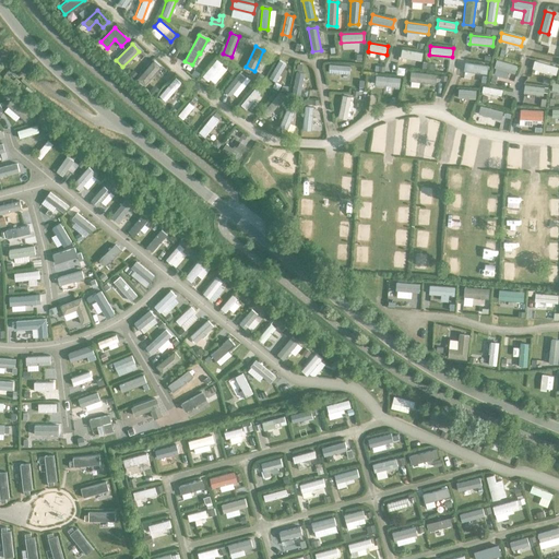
[(421,52),(401,49),(400,57),(420,60),(421,52)]
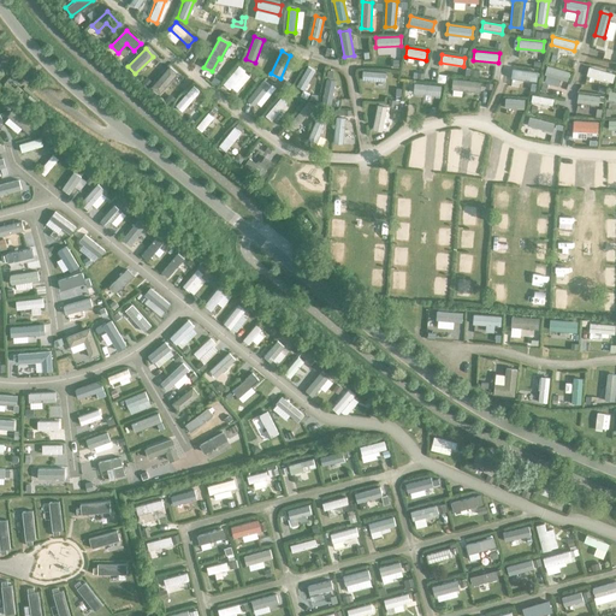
[(244,71),(238,65),(223,83),(229,89),(244,71)]
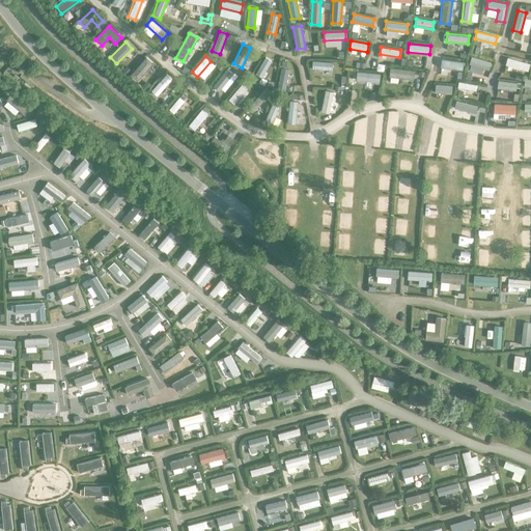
[(491,62),(471,56),(469,64),(488,70),(491,62)]
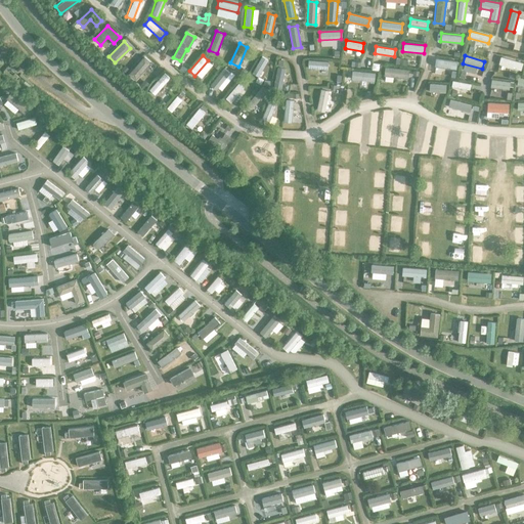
[(149,61),(143,56),(127,74),(134,80),(149,61)]
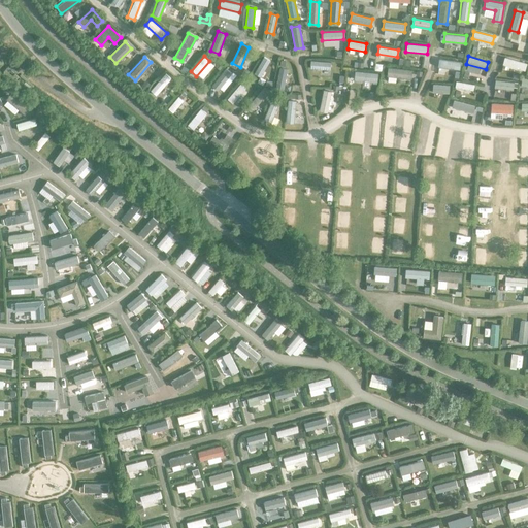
[(260,77),(269,60),(263,57),(254,73),(260,77)]
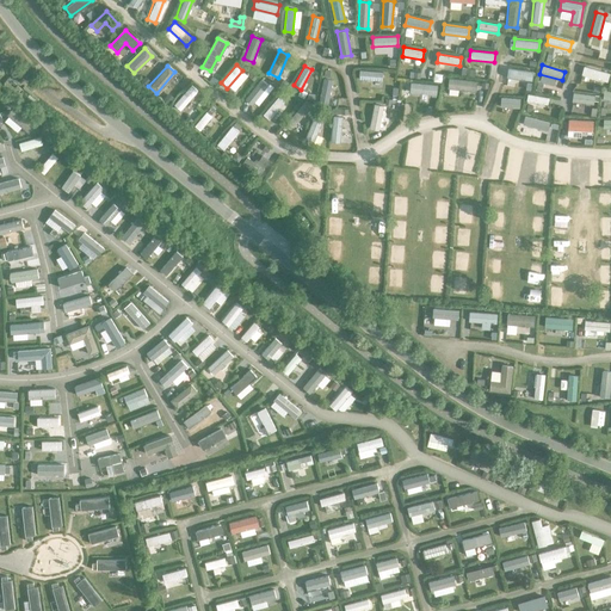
[(609,74),(582,66),(580,75),(606,82),(609,74)]
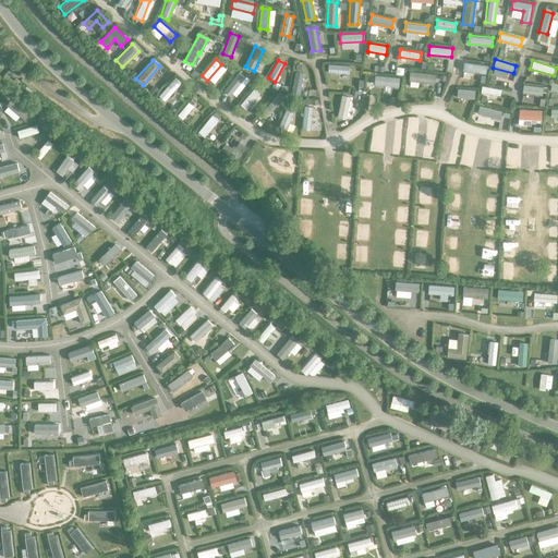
[(486,65),(463,62),(462,71),(485,74),(486,65)]
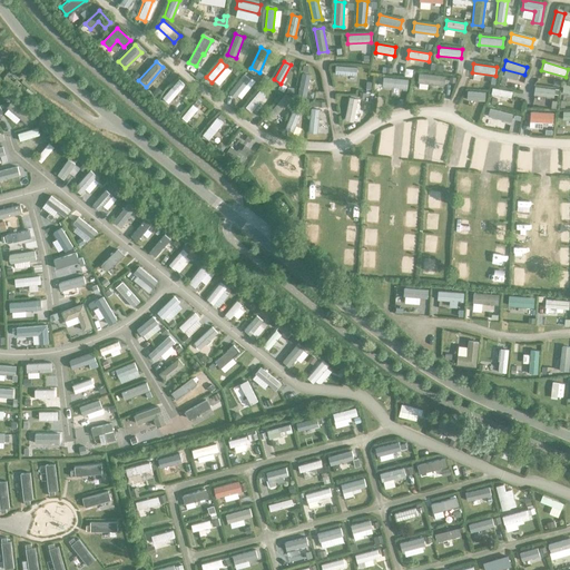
[(357,67),(335,66),(334,74),(356,76),(357,67)]
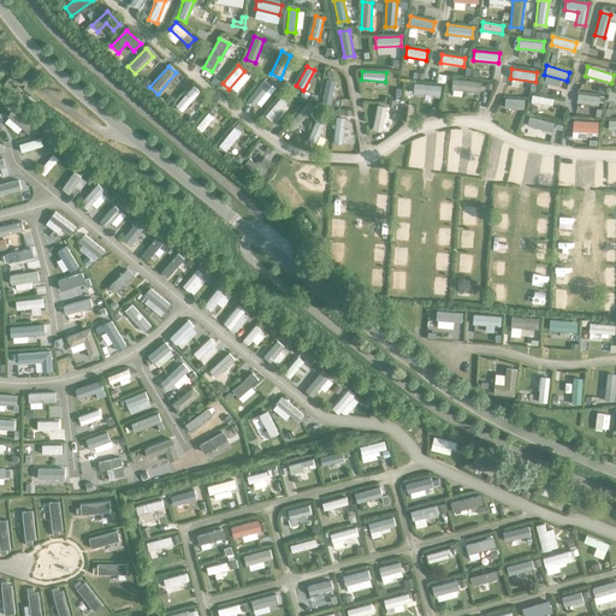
[(259,77),(252,72),(248,76),(256,82),(259,77)]
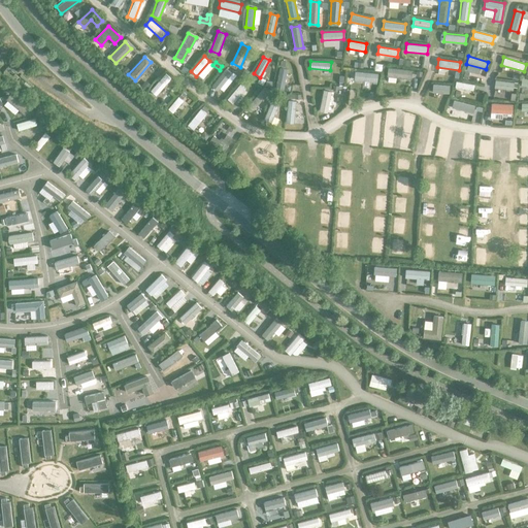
[(411,69),(387,67),(386,76),(410,78),(411,69)]
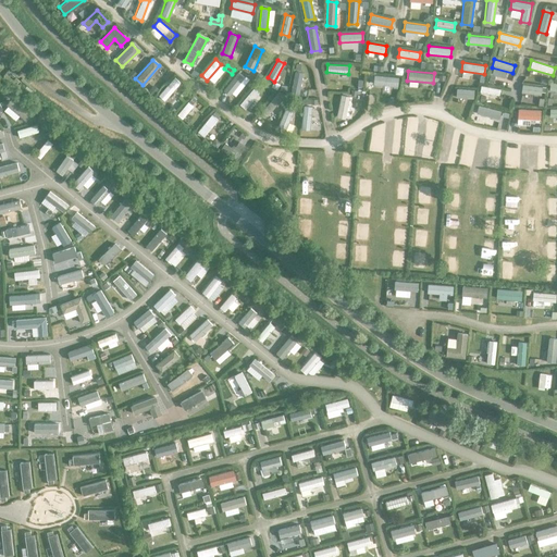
[(244,77),(237,72),(223,90),(230,96),(244,77)]
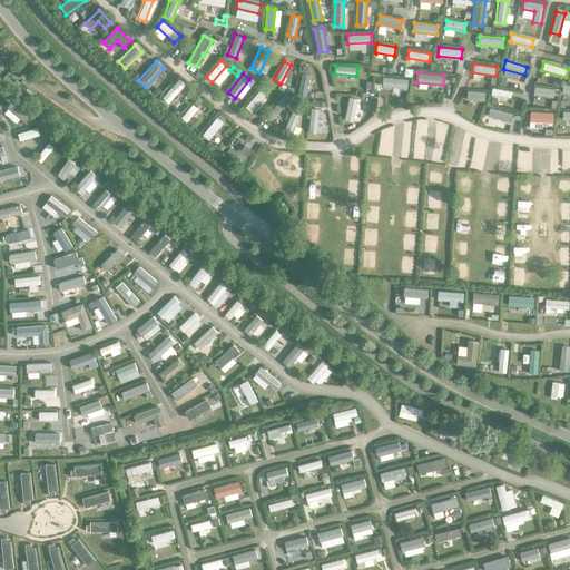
[(306,98),(311,75),(302,74),(297,96),(306,98)]
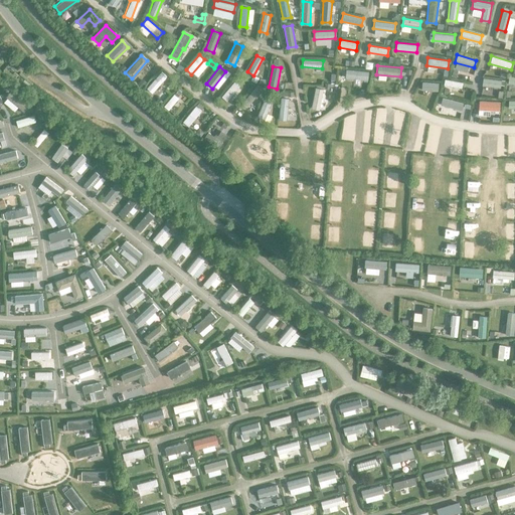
[(368,71),(346,69),(345,77),(367,79),(368,71)]
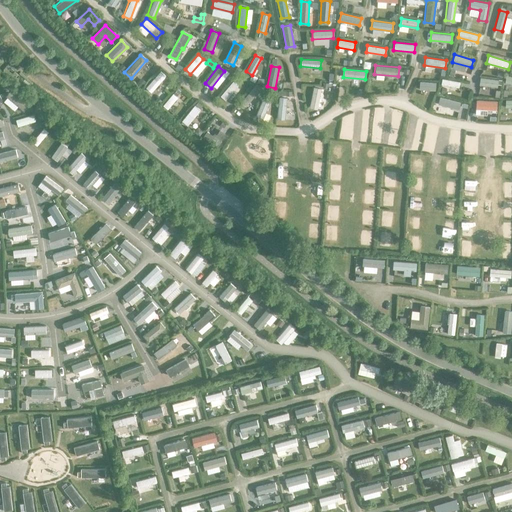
[(165,76),(160,71),(145,88),(150,92),(165,76)]
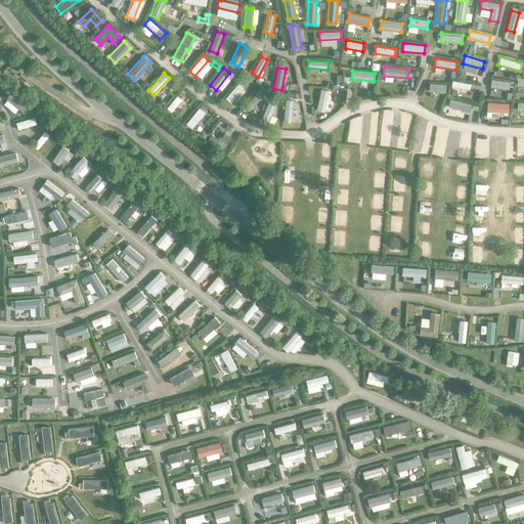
[(510,82),(490,79),(489,87),(509,89),(510,82)]
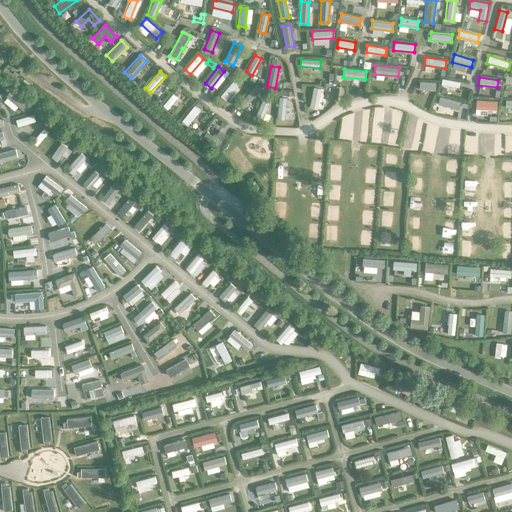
[(145,82),(140,78),(136,83),(141,87),(145,82)]
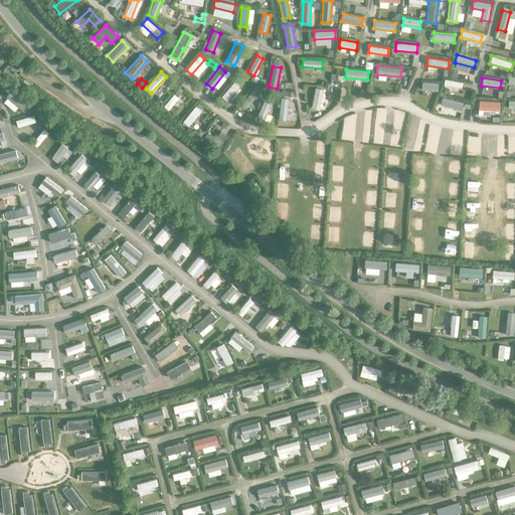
[(462,82),(444,79),(443,84),(461,89),(462,82)]
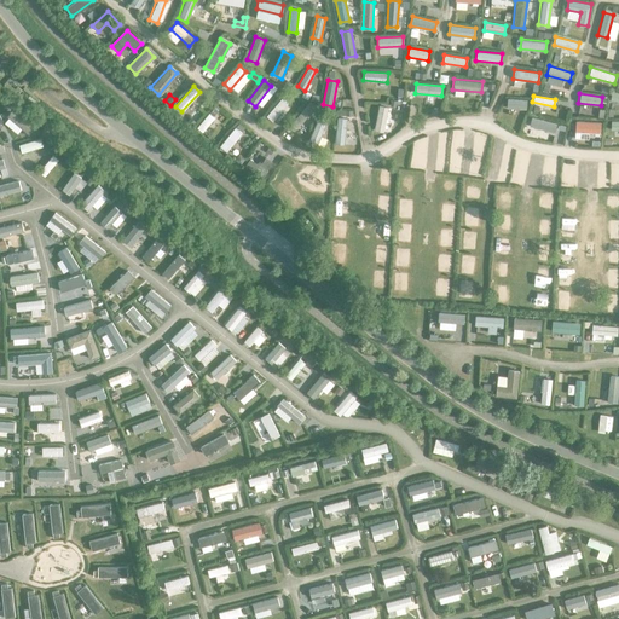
[(288,103),(282,98),(266,116),(272,122),(288,103)]
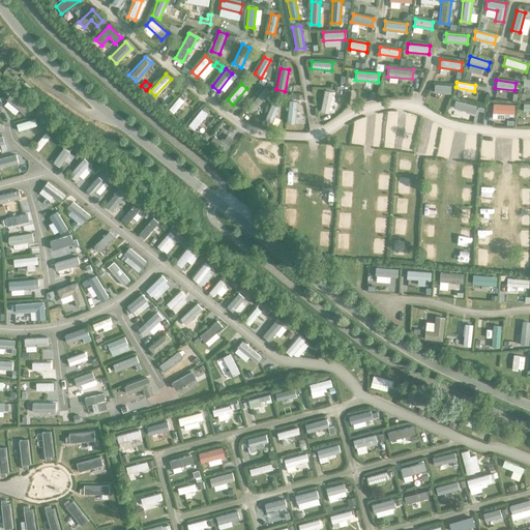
[(450,85),(434,84),(433,92),(450,93),(450,85)]
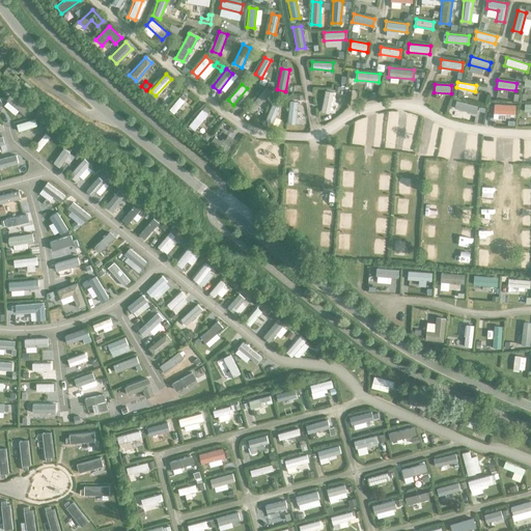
[(269,93),(263,89),(249,106),(255,110),(269,93)]
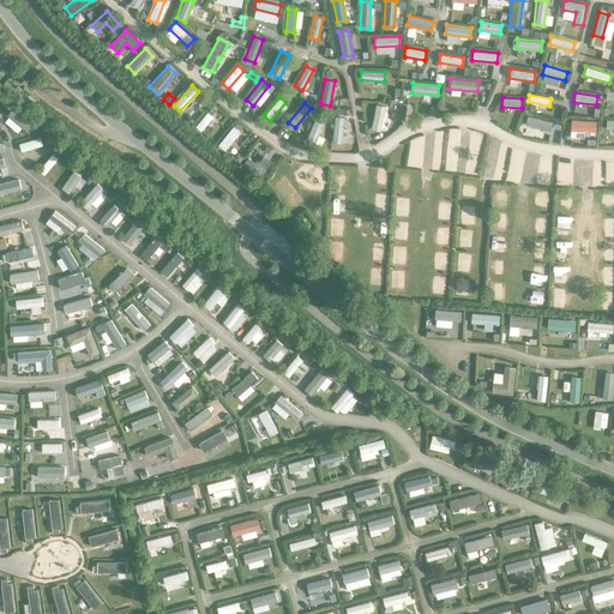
[(385,107),(375,104),(371,130),(380,131),(385,107)]
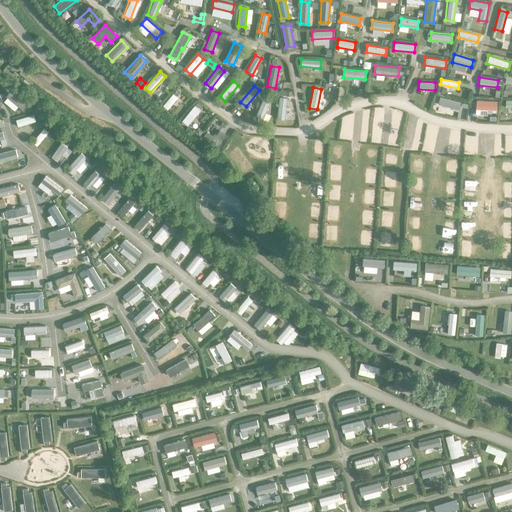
[(29,105),(11,90),(6,96),(23,111),(29,105)]
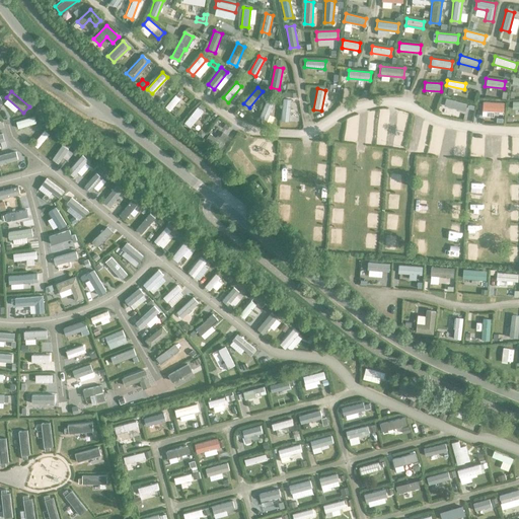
[(179,99),(175,95),(164,106),(169,110),(179,99)]
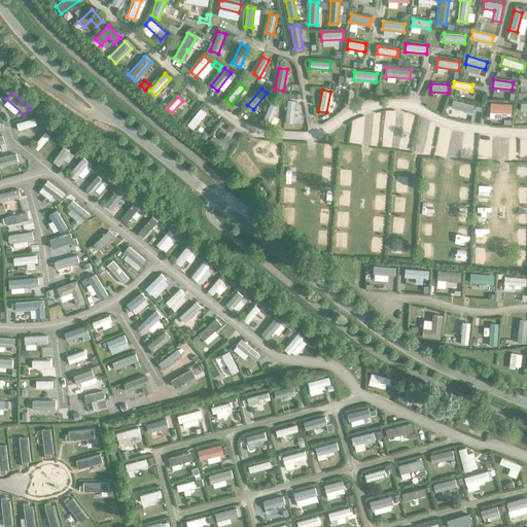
[(271,123),(278,102),(271,99),(262,119),(271,123)]
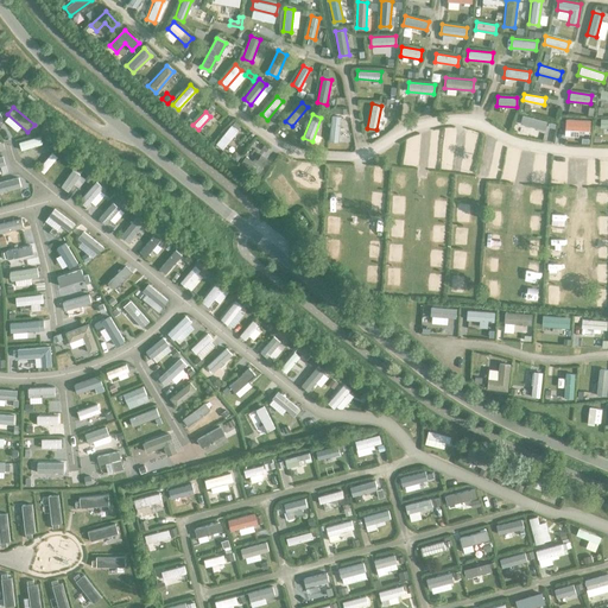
[(341,116),(331,115),(328,140),(337,141),(341,116)]
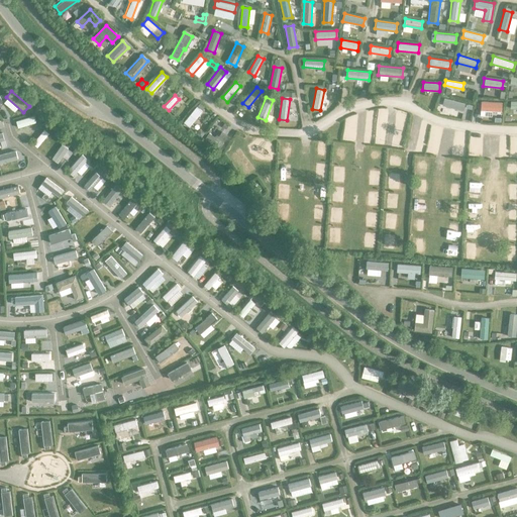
[(464,103),(443,98),(441,105),(462,111),(464,103)]
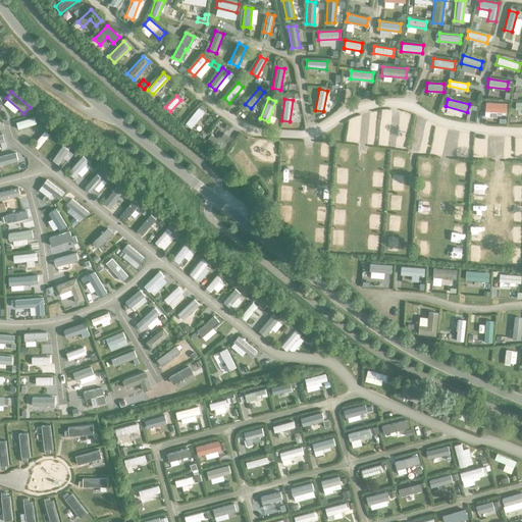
[(506,112),(506,103),(485,102),(484,111),(506,112)]
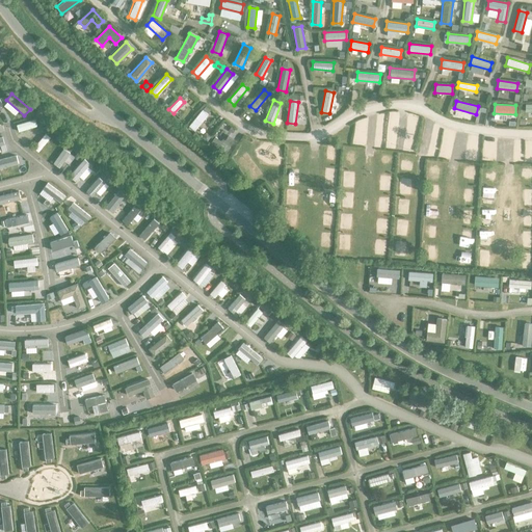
[(207,115),(202,110),(188,126),(194,131),(207,115)]
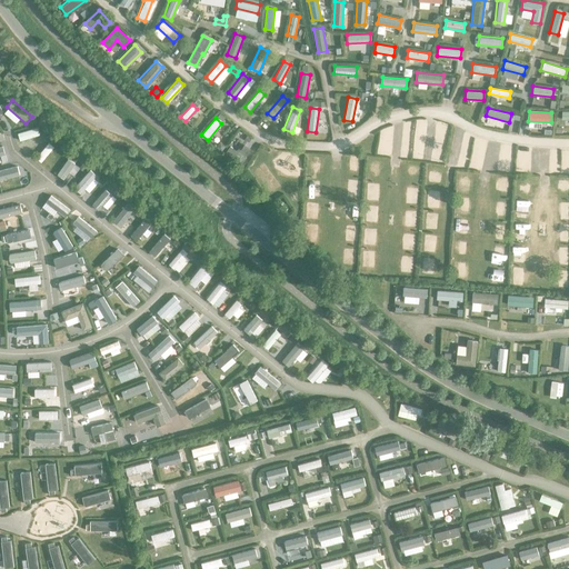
[(39,136),(37,127),(18,132),(20,141),(39,136)]
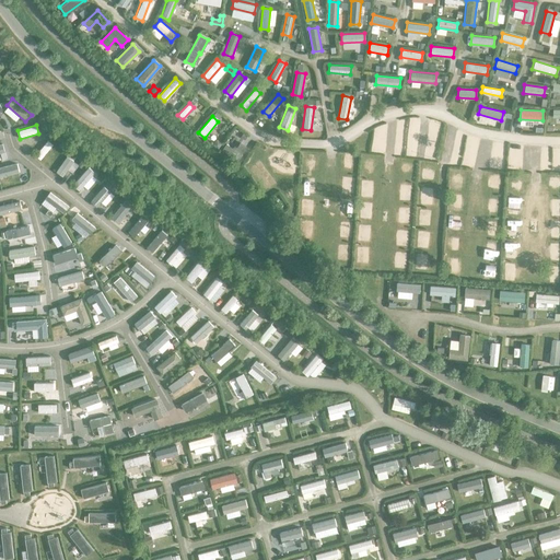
[(53,146),(48,141),(35,155),(39,160),(53,146)]
